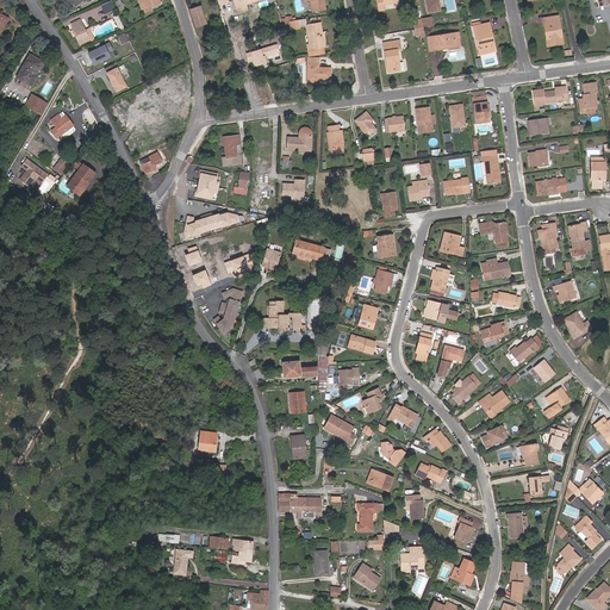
[(232,0),(238,14),(248,11),(247,5),(261,0),(232,0)]
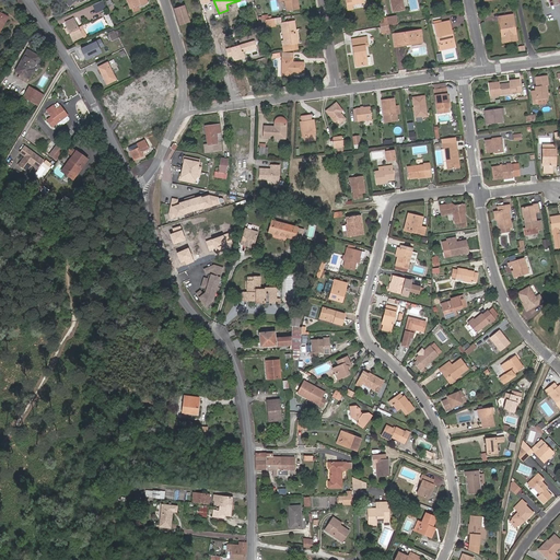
[(298,0),(279,0),(280,2),(286,2),(287,11),(299,9),(298,0)]
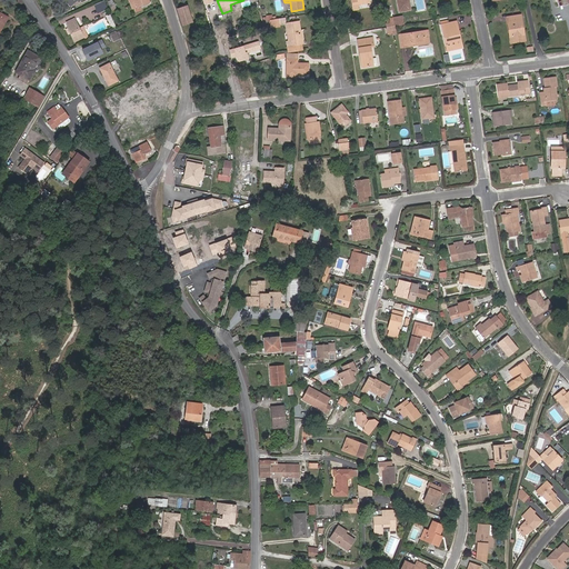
[(397,0),(399,11),(410,9),(408,0),(397,0)]
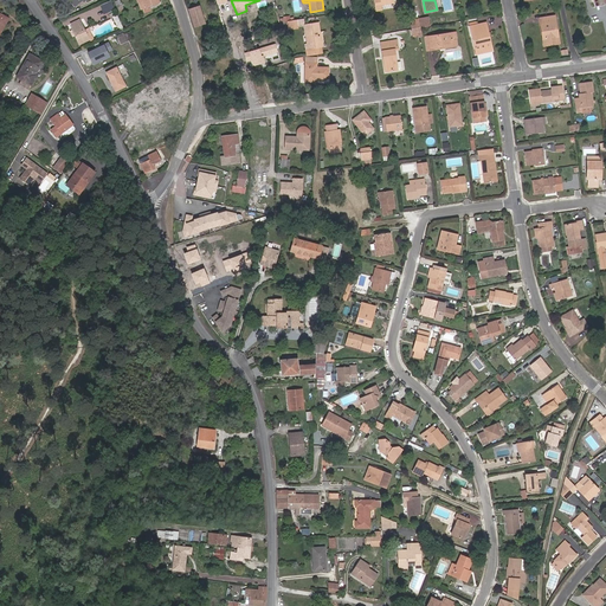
[(111,1),(101,7),(104,14),(115,8),(111,1)]
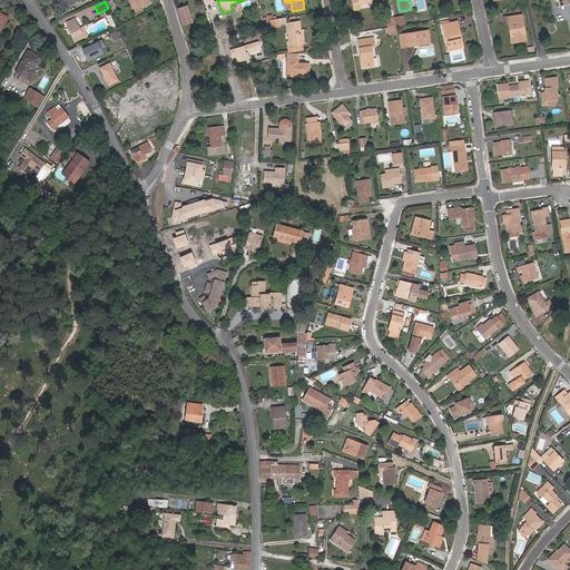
[(188,6),(179,8),(184,25),(193,21),(188,6)]
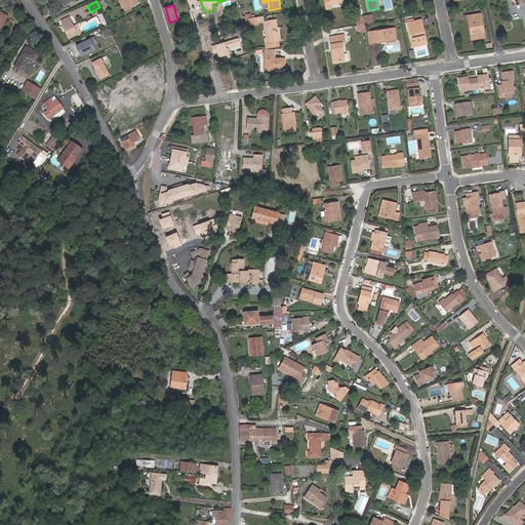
[(63,25),(69,39),(77,35),(69,17),(62,21),(64,25),(63,25)]
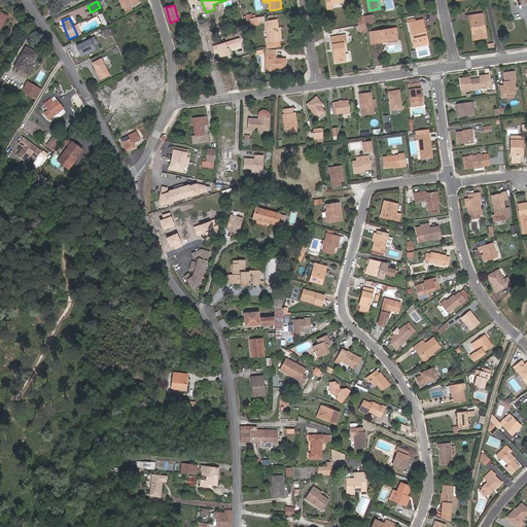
[(485,32),(482,19),(469,21),(472,34),(476,34),(476,38),(483,37),(482,32),(485,32)]
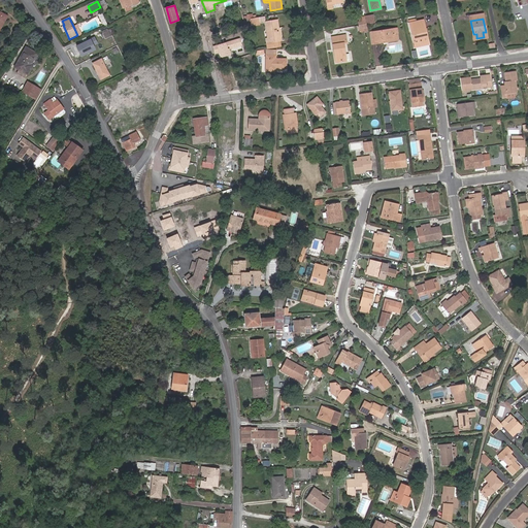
[(265,22),(269,42),(282,39),(278,20),(265,22)]
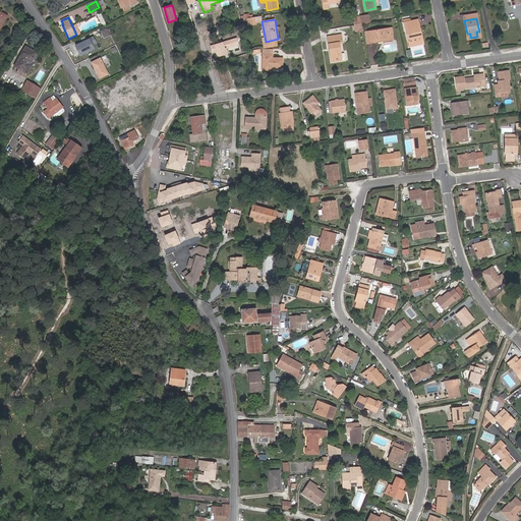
[(409,47),(414,46),(413,44),(421,42),(420,36),(418,36),(417,33),(419,33),(418,29),(419,27),(417,20),(402,23),(404,32),(405,32),(409,47)]
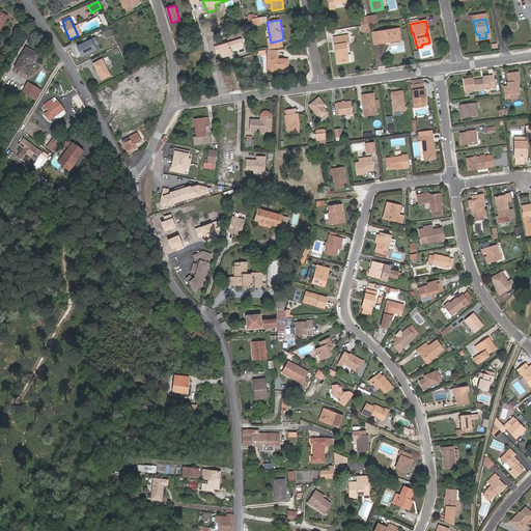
[(376,31),(378,44),(386,42),(386,40),(395,38),(394,28),(376,31)]
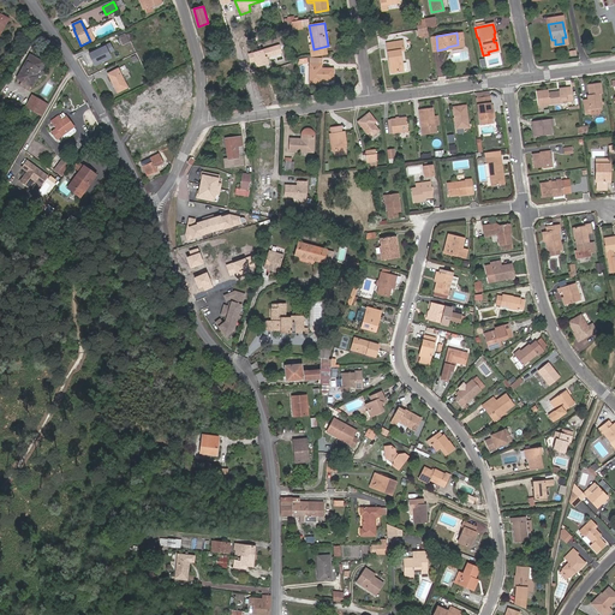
[(127,34),(120,37),(125,45),(131,40),(127,34)]
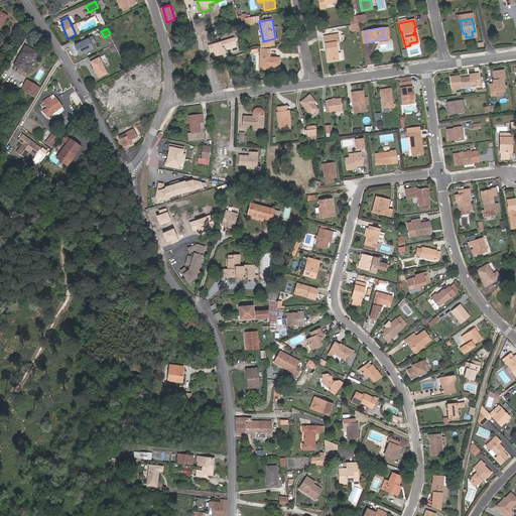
[(339,51),(337,40),(337,37),(339,36),(338,32),(329,34),(330,38),(325,39),(327,48),(330,48),(331,59),(339,58),(339,57),(343,56),(342,50),(339,51)]
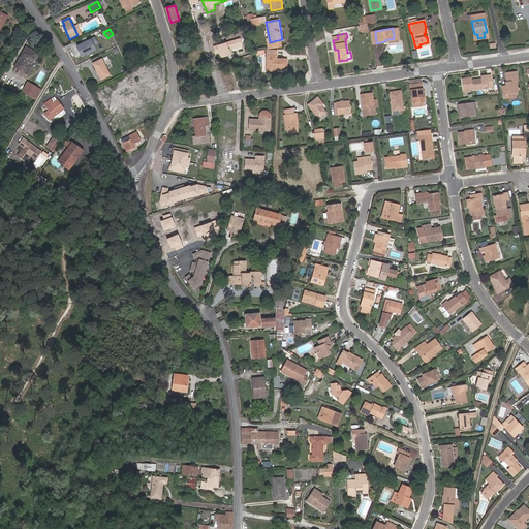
[(95,38),(78,47),(83,57),(96,50),(93,45),(97,43),(95,38)]
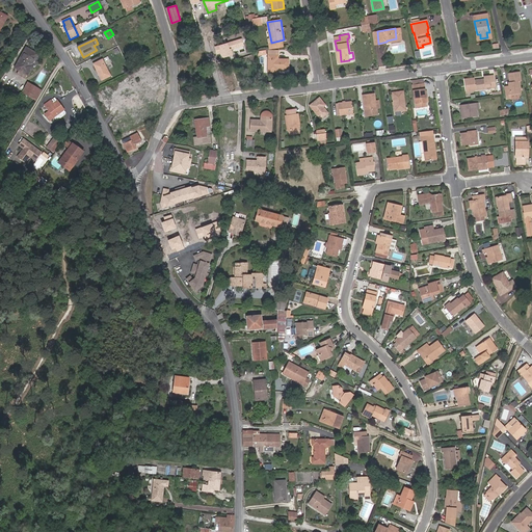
[(242,38),(214,46),(216,54),(220,53),(221,58),(233,55),(231,51),(244,47),(242,38)]
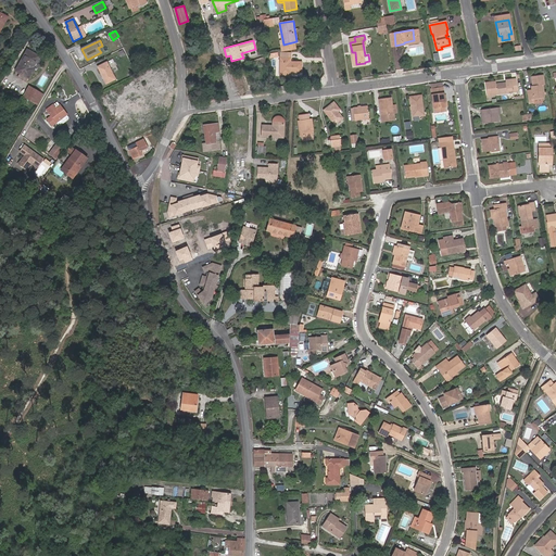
[(282,51),(298,48),(297,41),(283,45),(281,45),(282,51)]
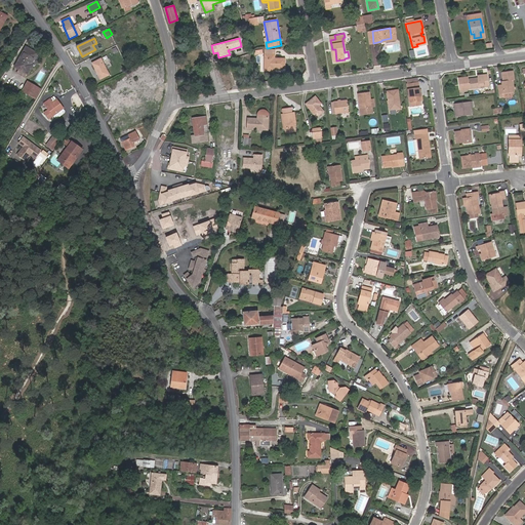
[(15,67),(19,69),(28,73),(33,64),(31,64),(36,53),(26,47),(15,67)]
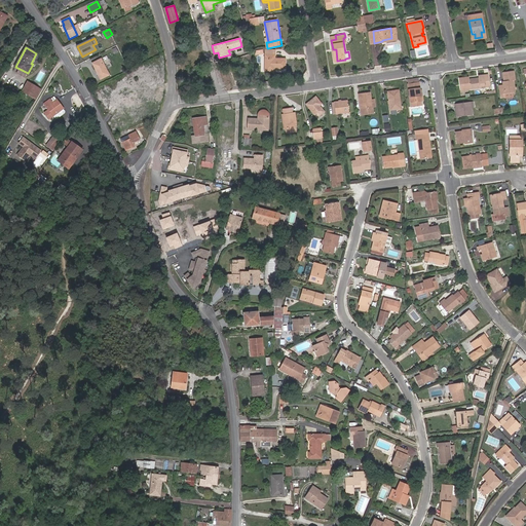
[(275,53),(265,53),(265,70),(273,71),(273,68),(276,68),(286,68),(286,59),(275,59),(275,53)]
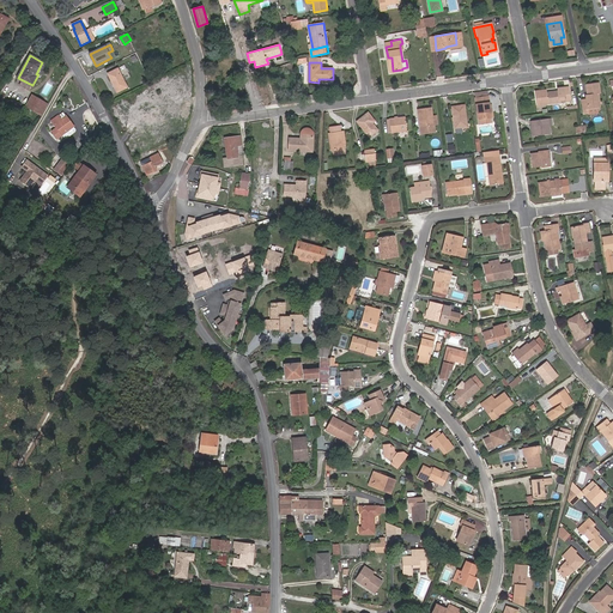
[(117,91),(127,86),(117,70),(108,74),(117,91)]
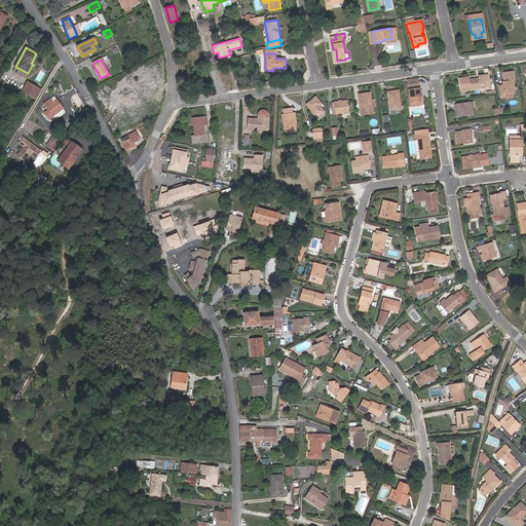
[(498,87),(499,100),(503,99),(503,94),(512,92),(511,81),(514,80),(513,72),(501,73),(502,82),(501,82),(501,87),(498,87)]
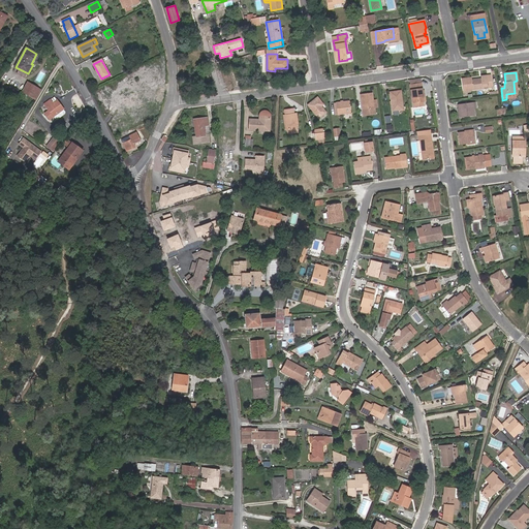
[(470,81),(471,90),(481,89),(481,87),(487,86),(488,88),(492,88),(491,75),(480,76),(481,80),(470,81)]
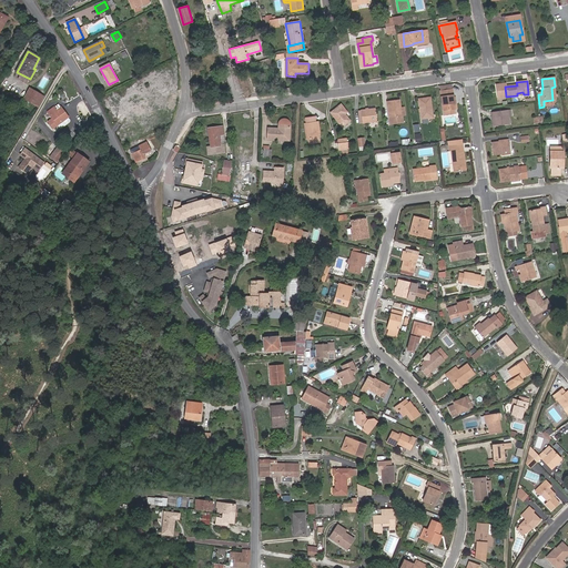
[(23,98),(39,107),(44,97),(30,89),(23,98)]
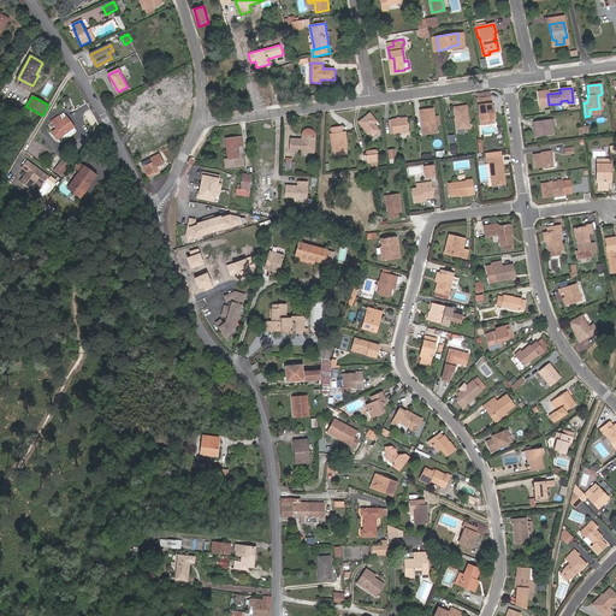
[(479,122),(492,120),(491,112),(489,98),(477,100),(479,122)]
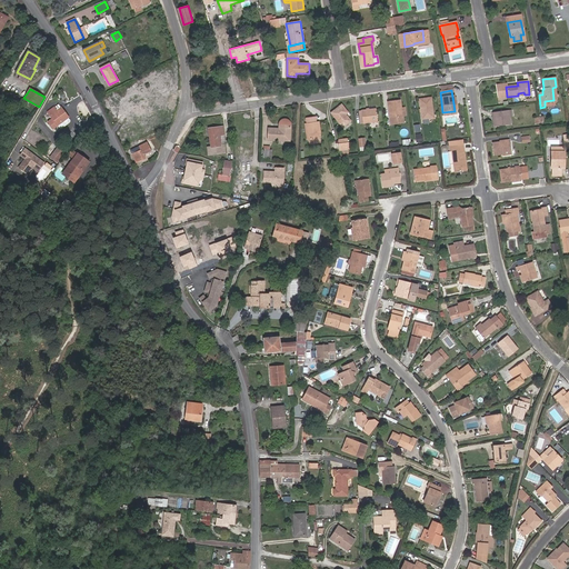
[(131,98),(133,102),(131,103),(139,121),(149,116),(139,95),(131,98)]
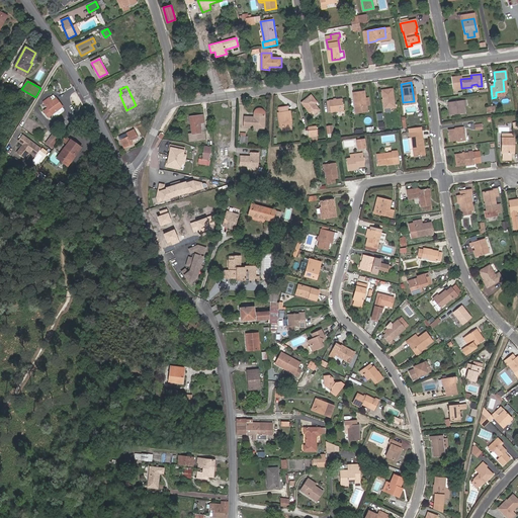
[(380,90),(383,108),(393,107),(390,89),(380,90)]
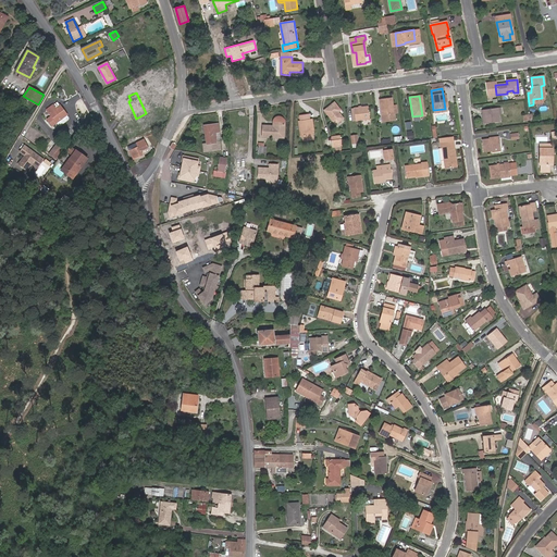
[(380,99),(383,118),(394,116),(391,98),(380,99)]
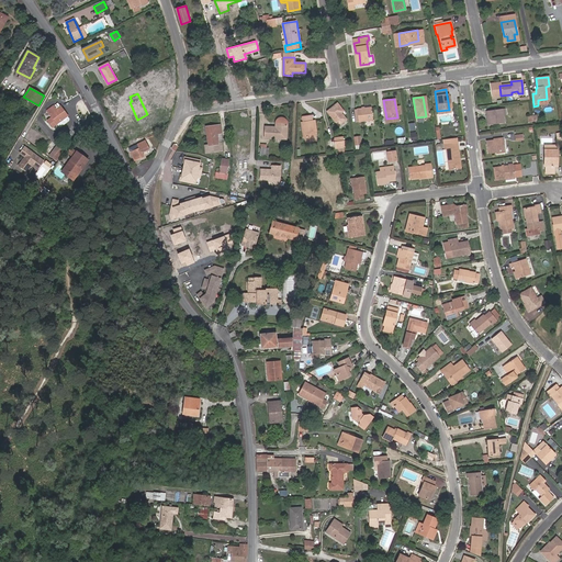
[(327,111),(338,125),(346,120),(340,113),(343,111),(337,104),(327,111)]
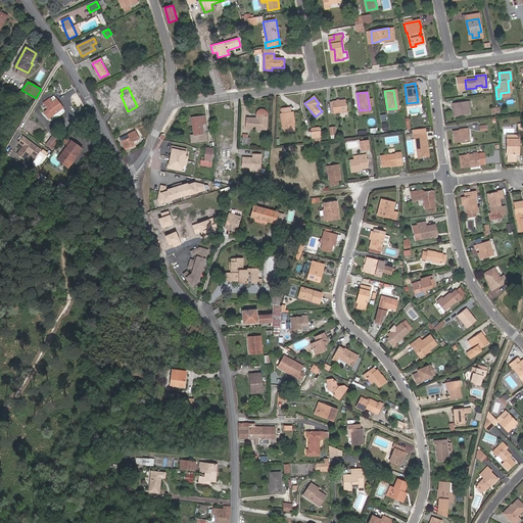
[(45,112),(49,117),(53,114),(62,107),(58,102),(56,103),(54,101),(51,103),(49,100),(45,103),(49,109),(45,112)]
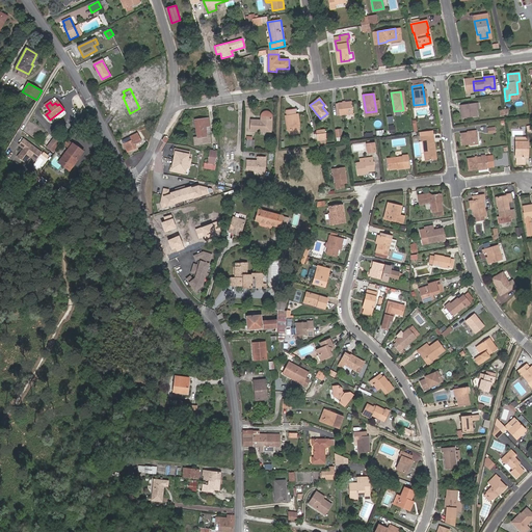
[(339,114),(352,113),(351,102),(338,103),(339,114)]
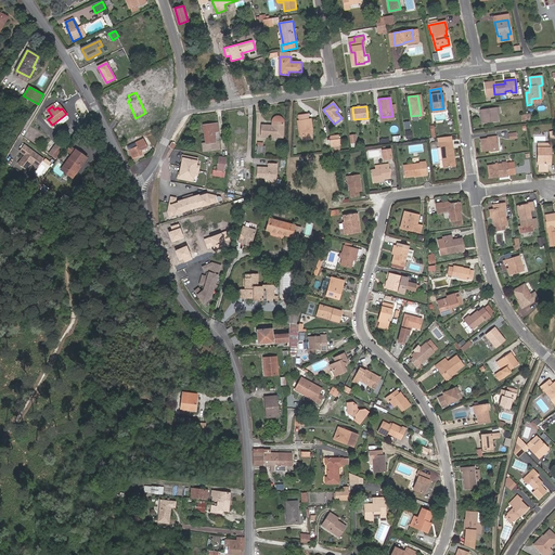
[(480,111),(482,125),(498,123),(495,110),(480,111)]
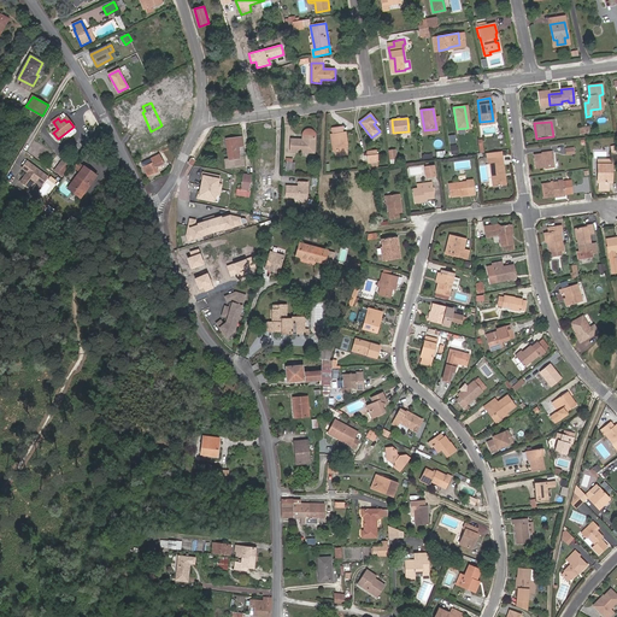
[(65,139),(66,139),(76,133),(76,130),(74,127),(63,135),(65,139)]
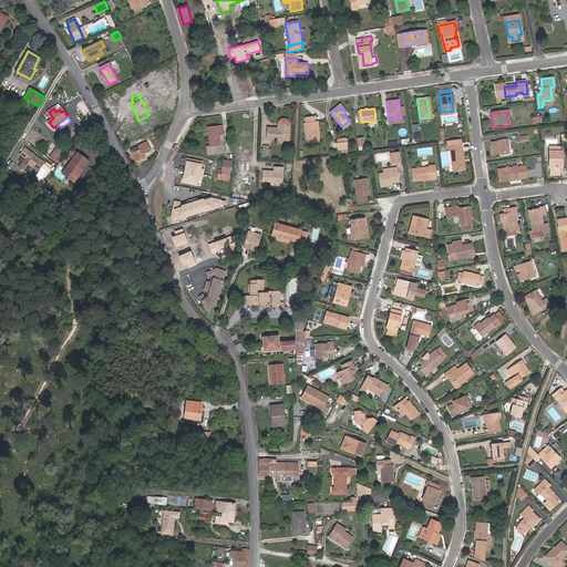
[(306,123),(308,138),(318,137),(316,122),(315,122),(313,116),(306,117),(306,123)]
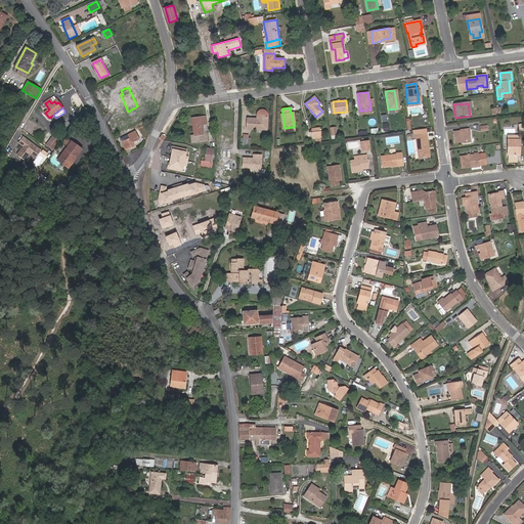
[(248,119),(247,129),(267,130),(267,115),(267,113),(266,112),(264,111),(262,111),(261,111),(260,111),(258,112),(257,113),(257,114),(257,119),(248,119)]
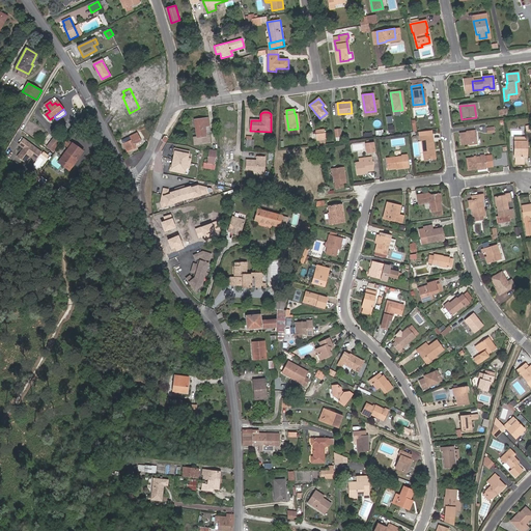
[(194,119),(196,137),(205,136),(205,127),(208,127),(207,118),(194,119)]
